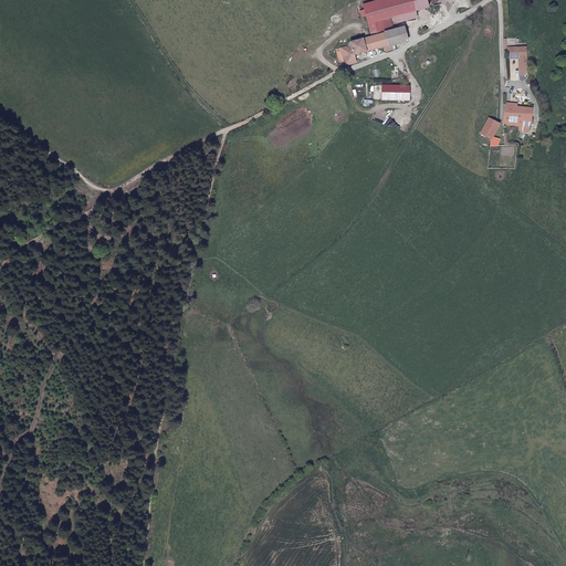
[(365,17),(370,37),(385,33),(384,32),(385,32),(381,20),(415,11),(411,0),(378,0),(362,4),(363,10),(359,11),(360,18),(365,17)]
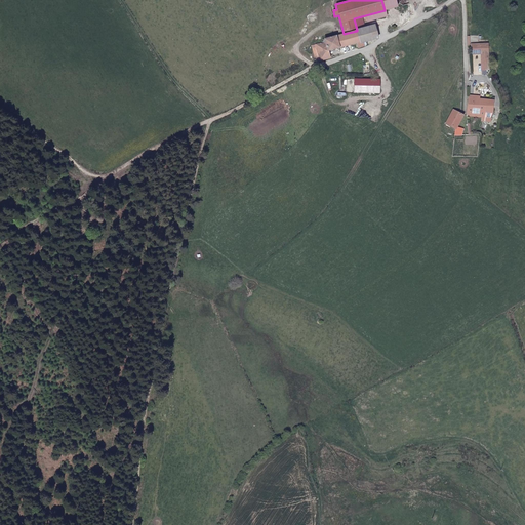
[(356,30),(357,31),(360,43),(377,38),(374,25),(357,30),(356,30)]
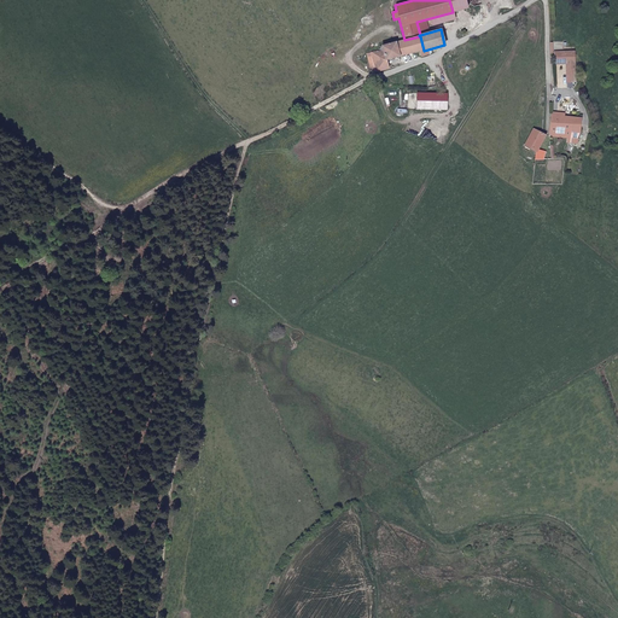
[(371,73),(378,71),(388,69),(386,60),(418,51),(419,57),(420,56),(420,57),(425,56),(424,51),(420,36),(404,40),(382,47),(382,50),(366,54),(371,73)]
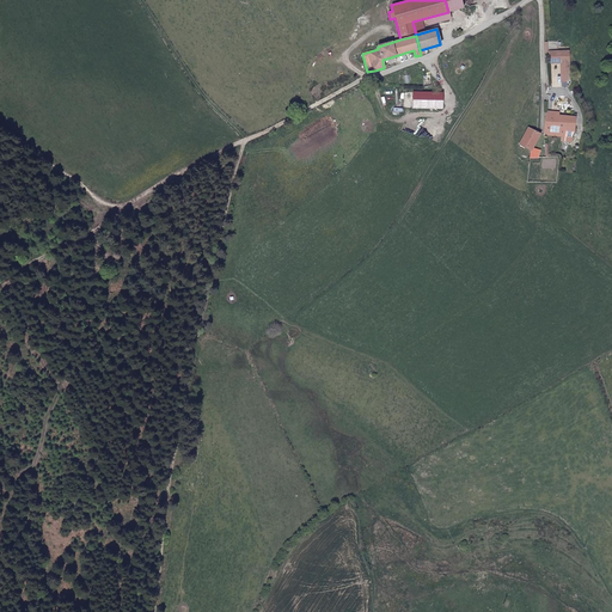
[(557,51),(545,53),(546,63),(557,62),(557,51)]
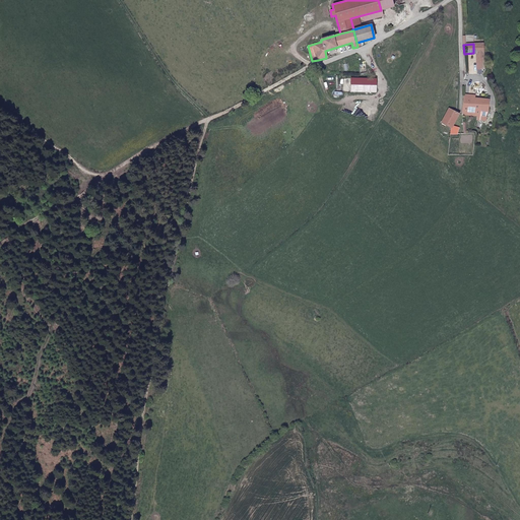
[(462,112),(463,115),(478,116),(479,110),(488,111),(489,99),(488,99),(473,98),(463,96),(462,112)]
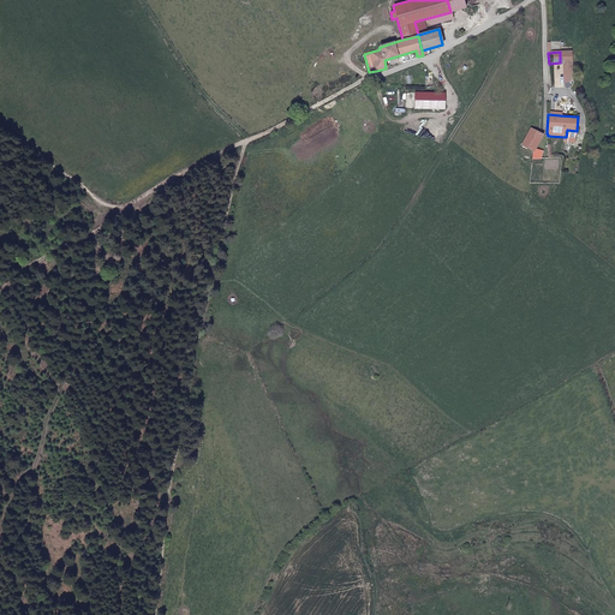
[(532,155),(532,159),(541,159),(542,153),(535,150),(542,136),(529,129),(520,145),(526,148),(533,151),(532,155)]
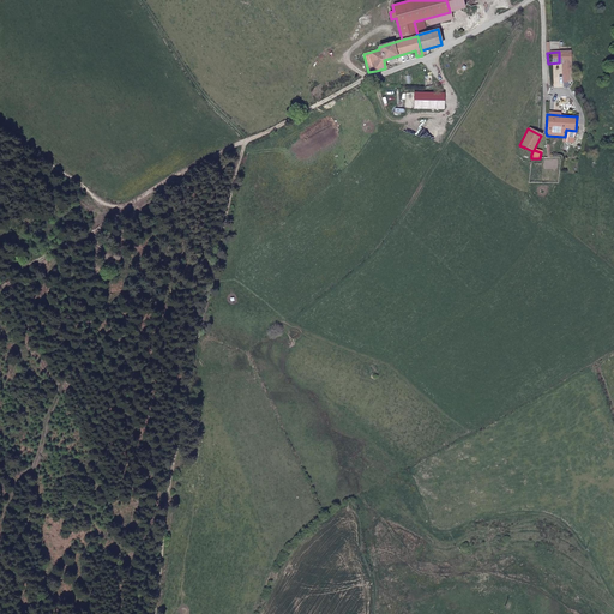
All buildings are outlined.
